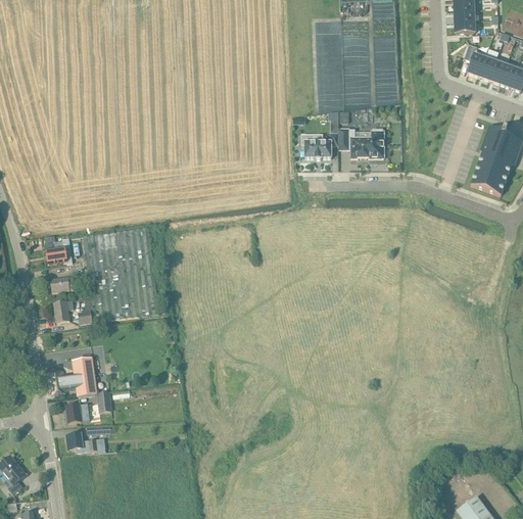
[(453,0),(454,10),(475,8),(474,0),(453,0)]
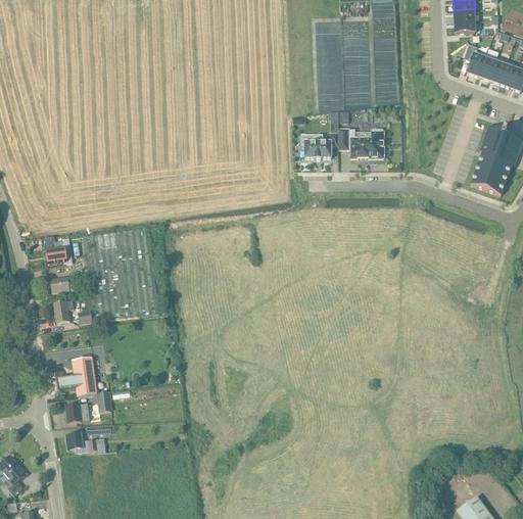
[(475,8),(454,10),(454,20),(475,19),(475,8)]
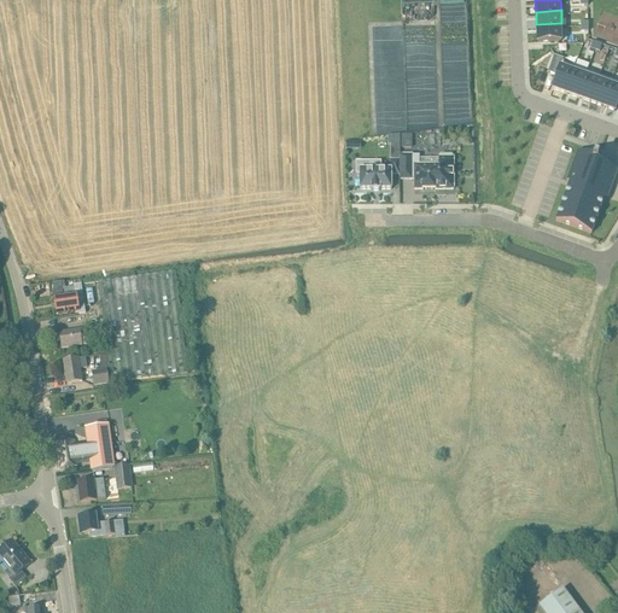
[(561,23),(536,24),(537,39),(563,38),(561,23)]
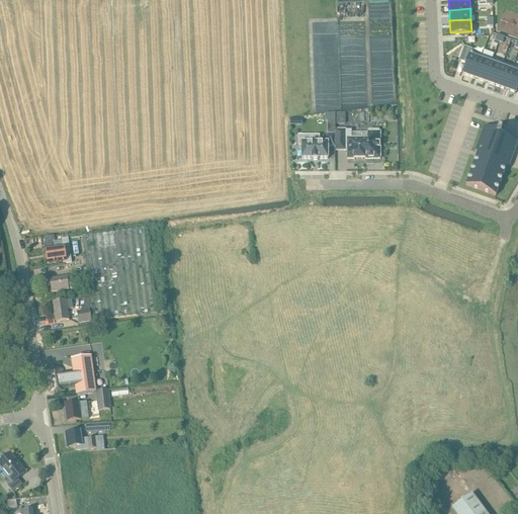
[(410,62),(423,62),(424,47),(411,46),(410,62)]
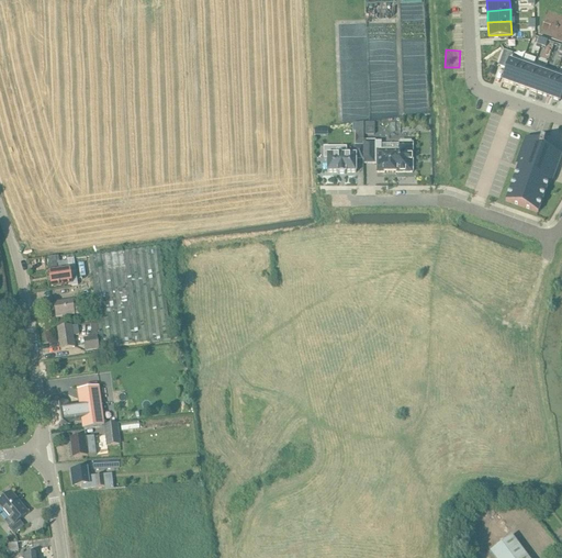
[(512,53),(503,77),(514,81),(523,57),(512,53)]
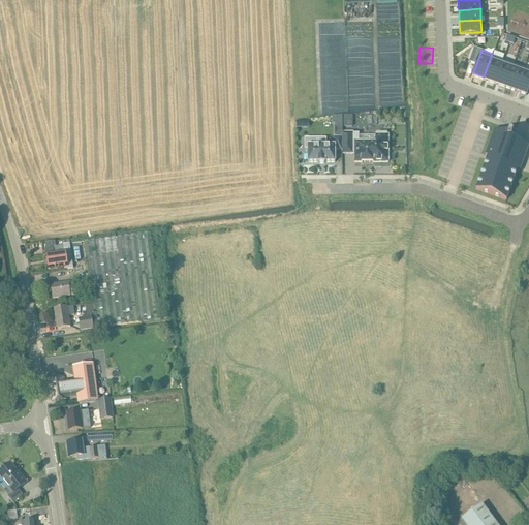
[(492,54),(484,76),(494,80),(502,57),(492,54)]
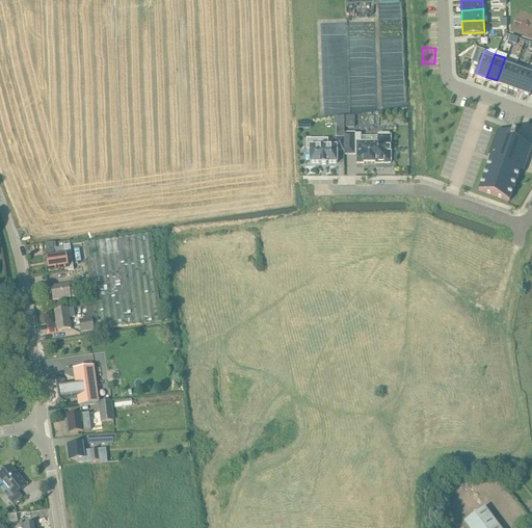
[(505,57),(497,80),(507,84),(515,61),(505,57)]
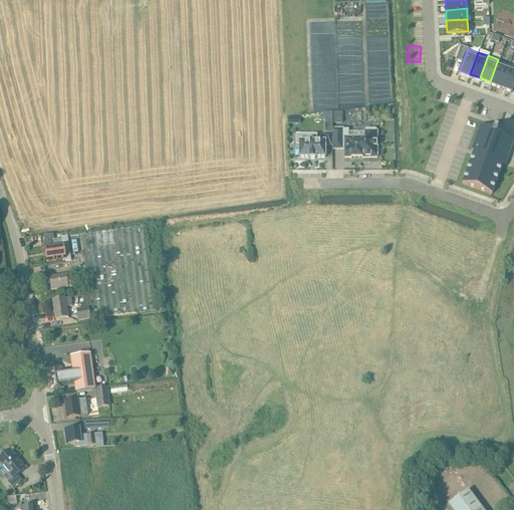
[(498,59),(490,81),(501,85),(508,63),(498,59)]
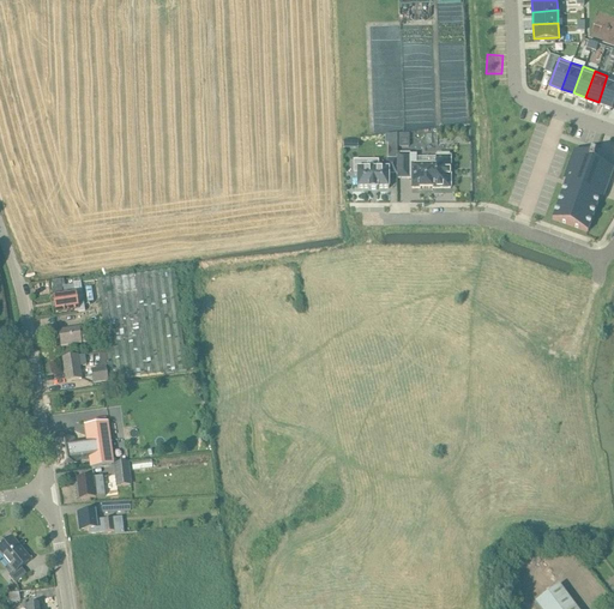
[(613,77),(607,76),(599,102),(611,107),(613,97),(613,77)]
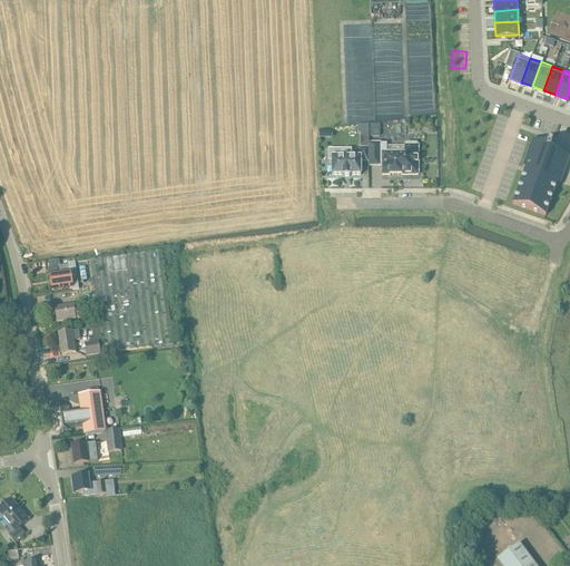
[(370,120),(357,122),(357,129),(361,130),(370,130),(370,120)]
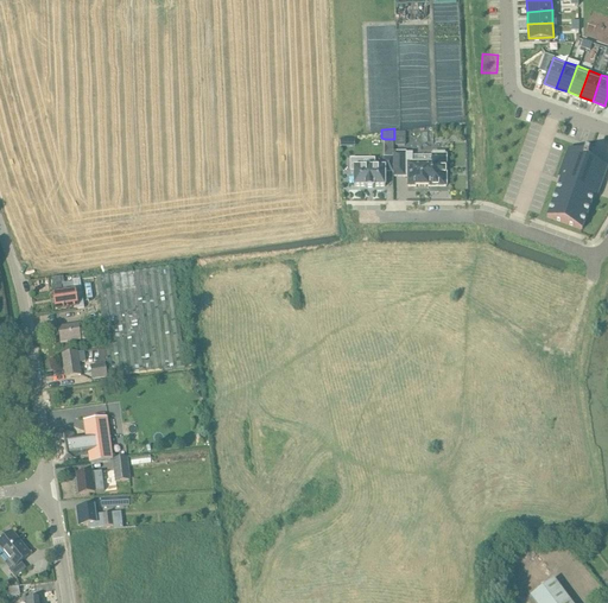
[(597,192),(607,163),(588,156),(590,152),(568,145),(558,173),(561,175),(548,213),(582,226),(595,191),(597,192)]
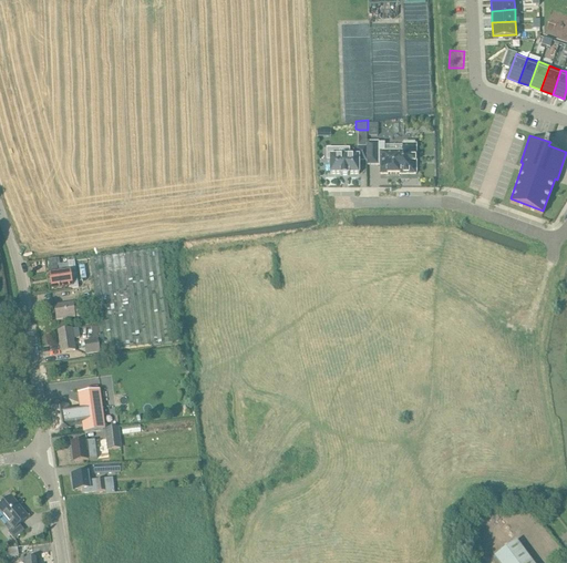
[(368,143),(368,156),(368,161),(380,161),(381,170),(416,170),(415,141),(414,141),(414,139),(404,139),(404,141),(402,141),(403,149),(385,149),(385,139),(368,139),(368,143)]
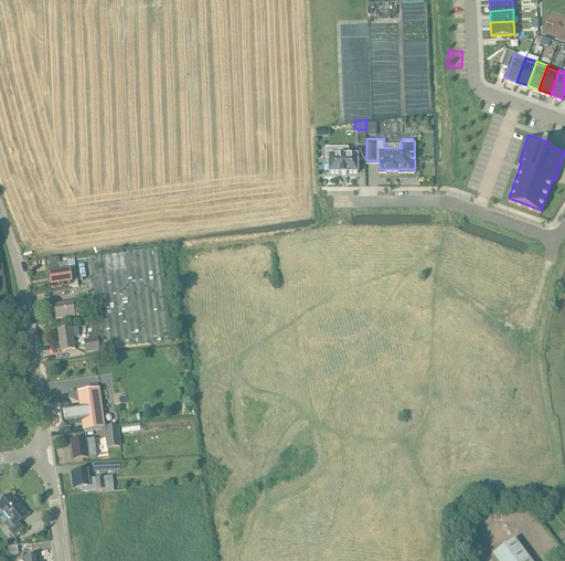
[(358,156),(366,156),(366,143),(358,143),(358,151),(340,151),(340,144),(326,144),(326,155),(329,155),(329,170),(340,170),(340,171),(348,171),(348,170),(358,170),(358,156)]
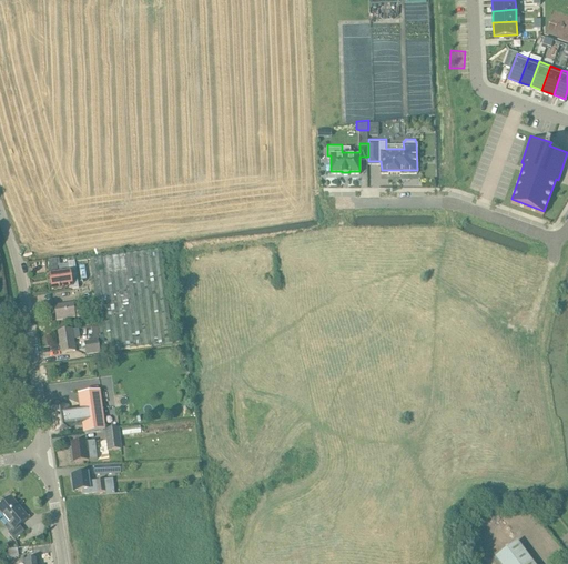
[(90,255),(102,349),(172,340),(161,247),(90,255)]
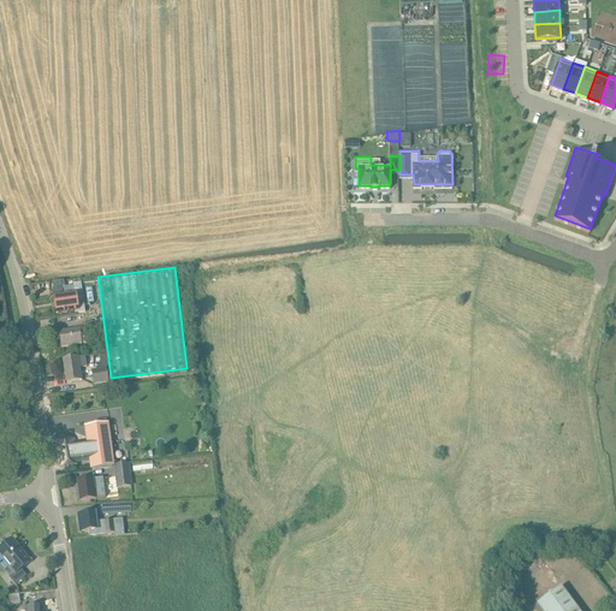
[(57,309),(69,307),(76,306),(77,309),(87,308),(83,288),(54,292),(57,309)]
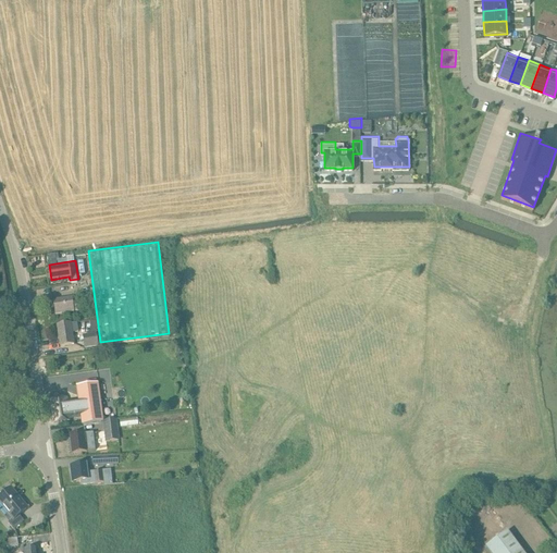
[(56,310),(66,309),(74,308),(74,306),(79,305),(78,297),(73,298),(72,294),(53,297),(56,310)]
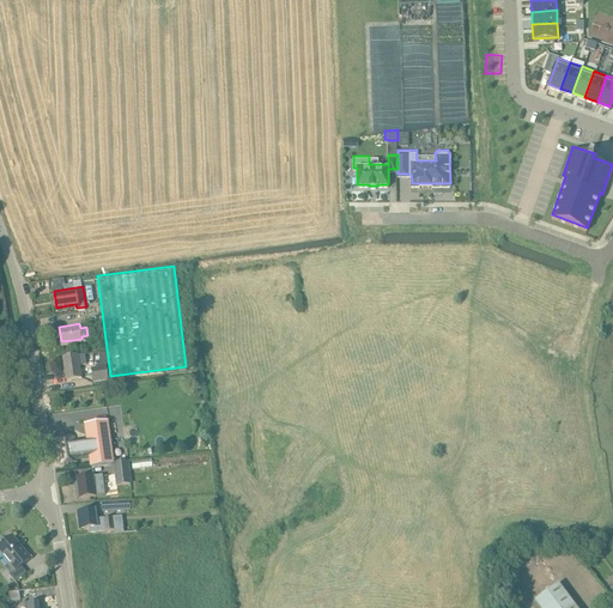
[(66,376),(78,375),(82,374),(80,366),(80,362),(86,362),(85,350),(64,353),(66,376)]
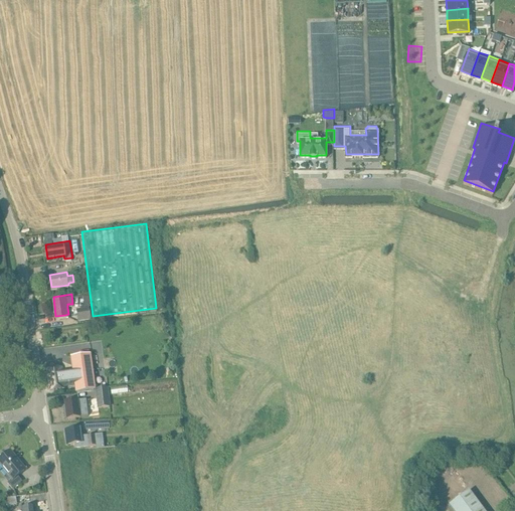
[(76,307),(78,318),(92,316),(90,305),(76,307)]
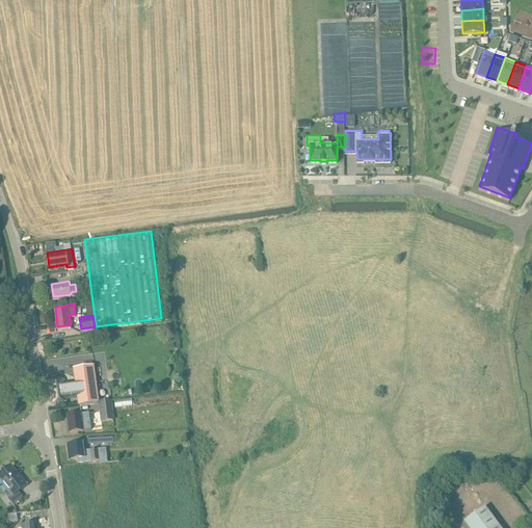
[(77,395),(78,401),(99,399),(94,363),(92,363),(81,365),(74,366),(75,377),(64,378),(63,375),(58,376),(49,378),(52,400),(68,398),(68,396),(77,395)]
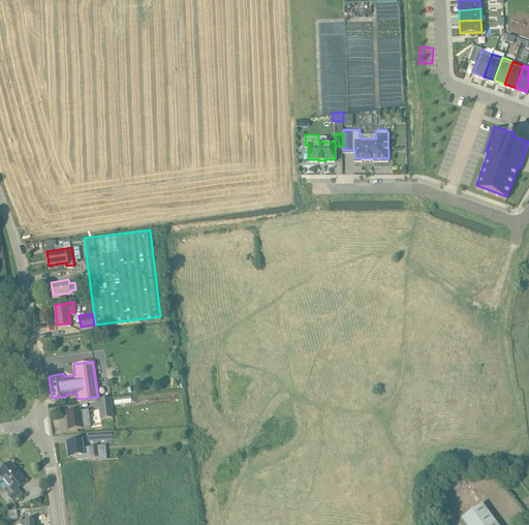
[(114,396),(115,402),(131,400),(130,393),(114,396)]
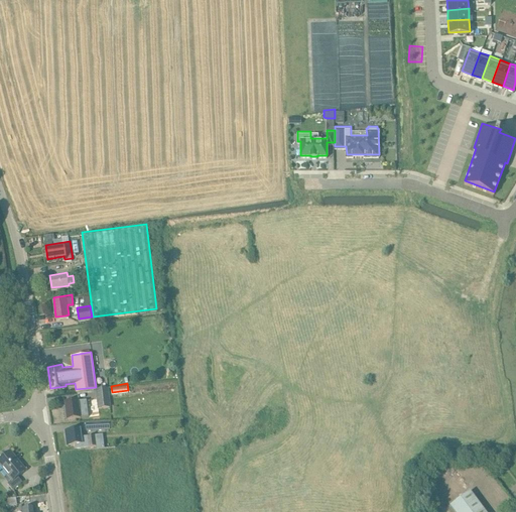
[(96,387),(98,405),(110,404),(108,386),(96,387)]
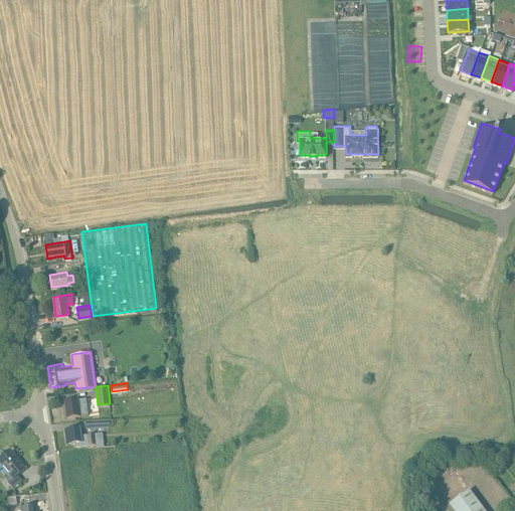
[(74,397),(65,398),(67,415),(77,414),(80,413),(88,413),(86,402),(86,395),(74,397)]
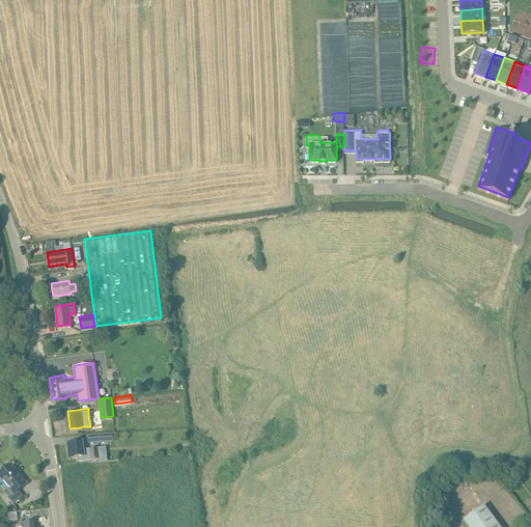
[(88,433),(89,441),(112,439),(112,432),(88,433)]
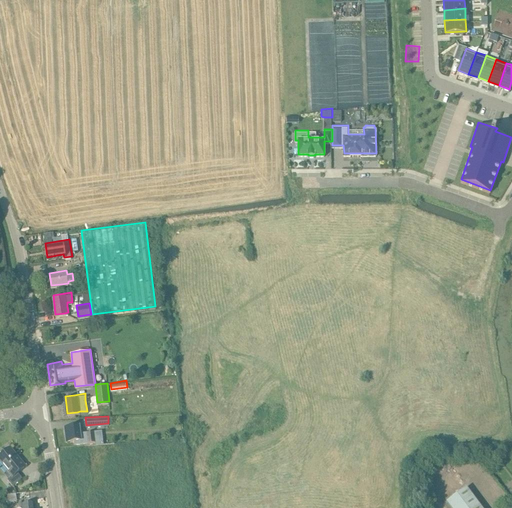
[(95,440),(94,429),(81,430),(80,422),(68,424),(70,439),(74,438),(75,442),(95,440)]
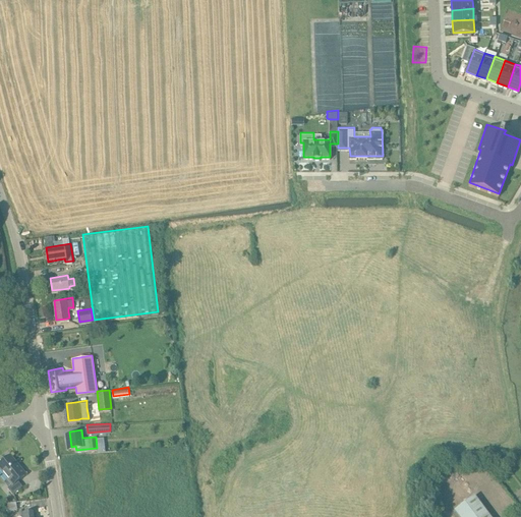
[(25,471),(10,453),(0,461),(0,465),(12,481),(8,485),(12,492),(22,483),(17,478),(25,471)]
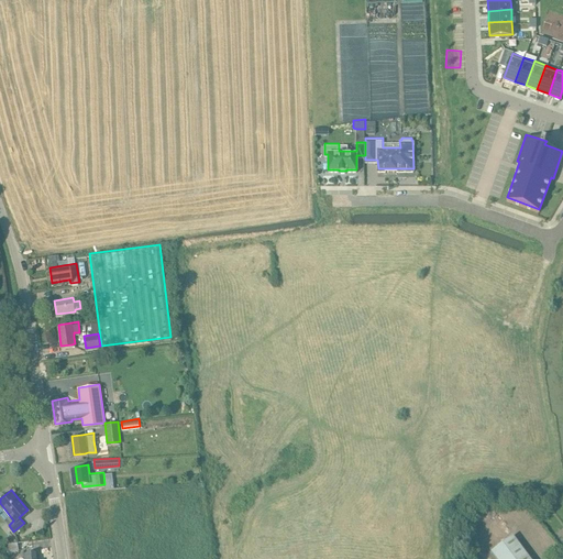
[(498,558),(532,558),(514,533),(492,549),(498,558)]
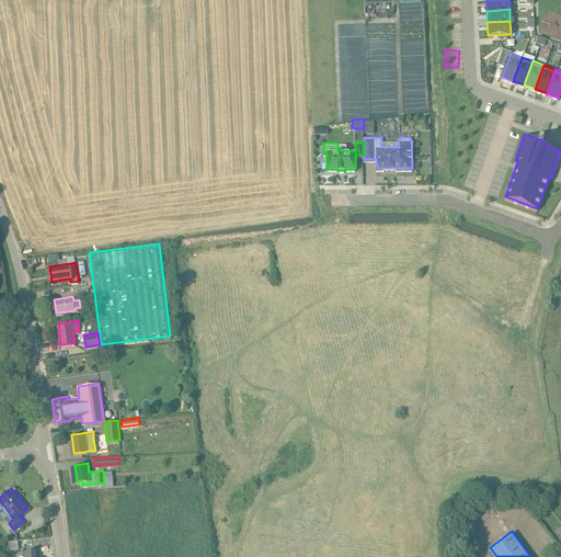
[(21,545),(20,536),(7,538),(8,546),(21,545)]
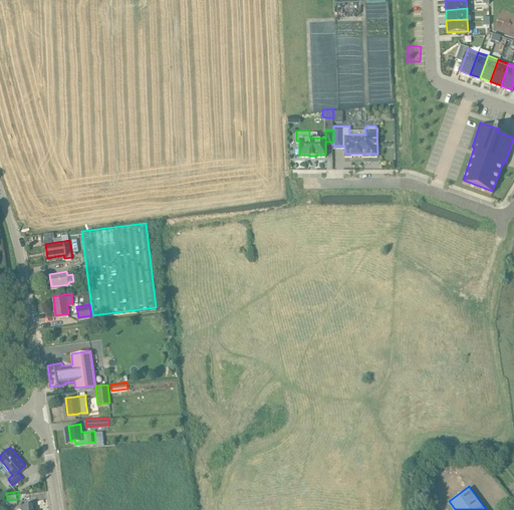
[(35,509),(35,501),(23,503),(23,509),(35,509)]
